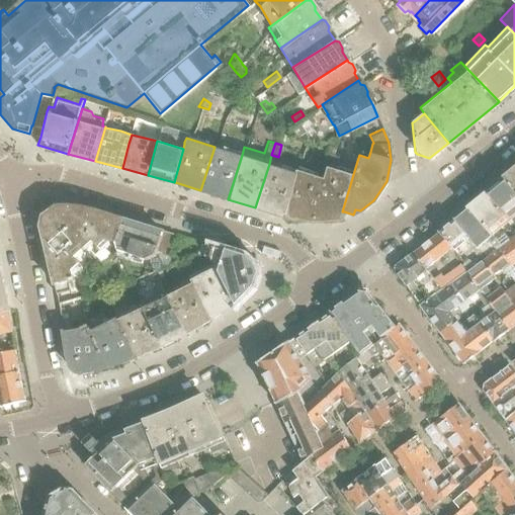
[(342,211),(357,161),(340,155),(342,151),(333,148),(334,146),(328,144),(324,155),(330,157),(326,165),(323,177),(309,221),(313,221),(343,218),(344,211),(342,211)]
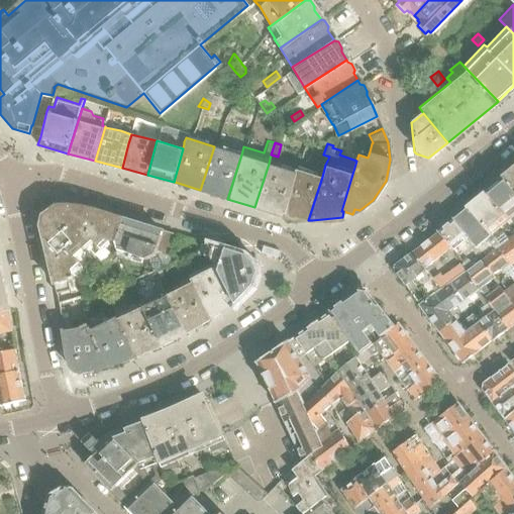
[(200,190),(227,199),(241,155),(214,146),(200,190)]
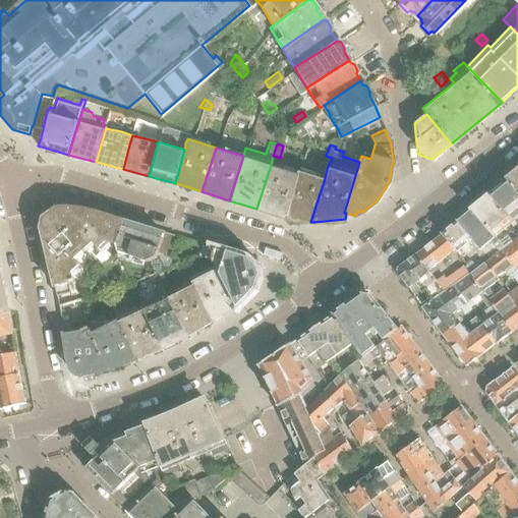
[(256,209),(282,217),(296,173),(271,165),(256,209)]
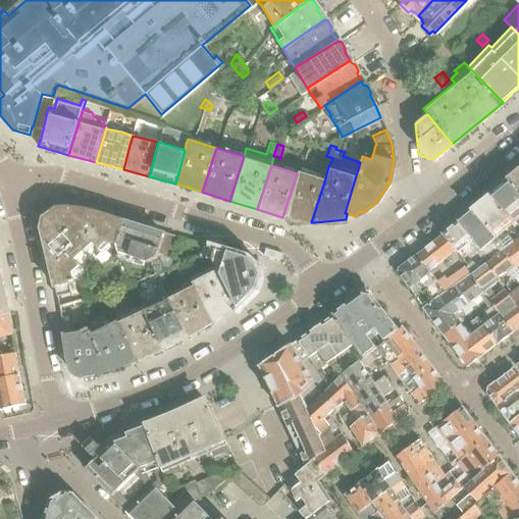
[(518,167),(507,178),(518,193),(518,167)]
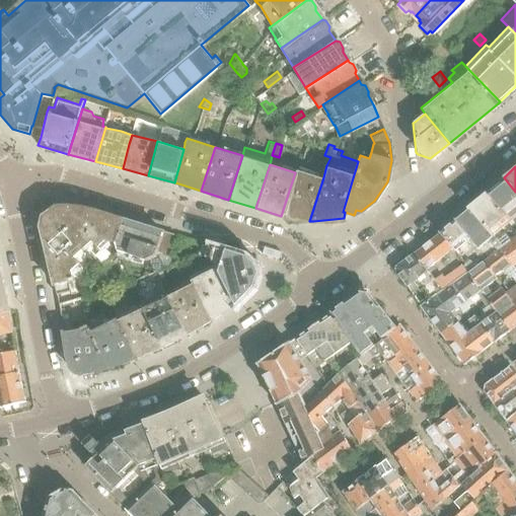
[(309,221),(323,177),(296,169),(295,172),(281,216),(284,217),(309,221)]
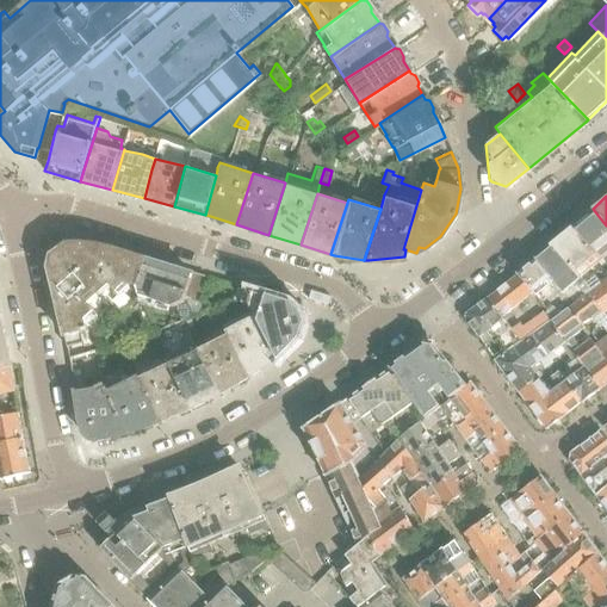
[(606,225),(593,209),(551,242),(580,278),(587,287),(592,285),(596,280),(589,272),(606,256),(606,225)]
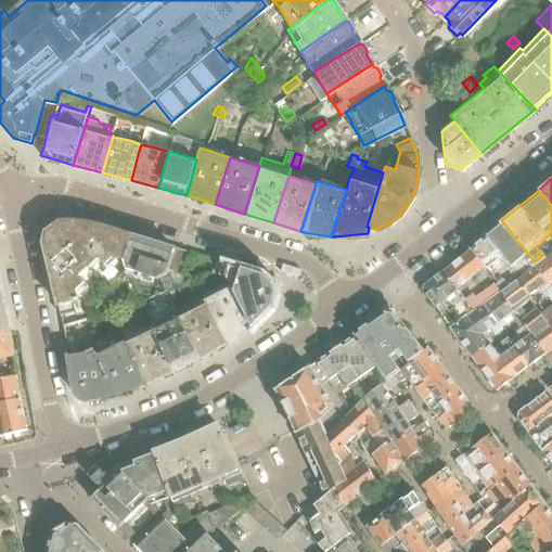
[(123,258),(130,234),(102,226),(86,221),(68,220),(59,220),(51,226),(87,265),(98,256),(103,262),(112,255),(123,258)]
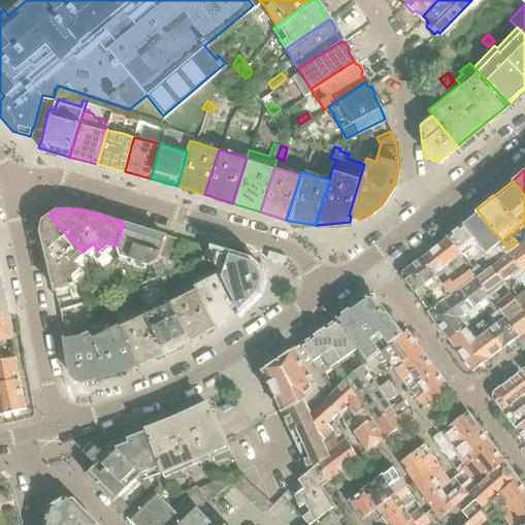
[(501,240),(477,209),(461,223),(476,240),(486,254),(487,253),(501,240)]
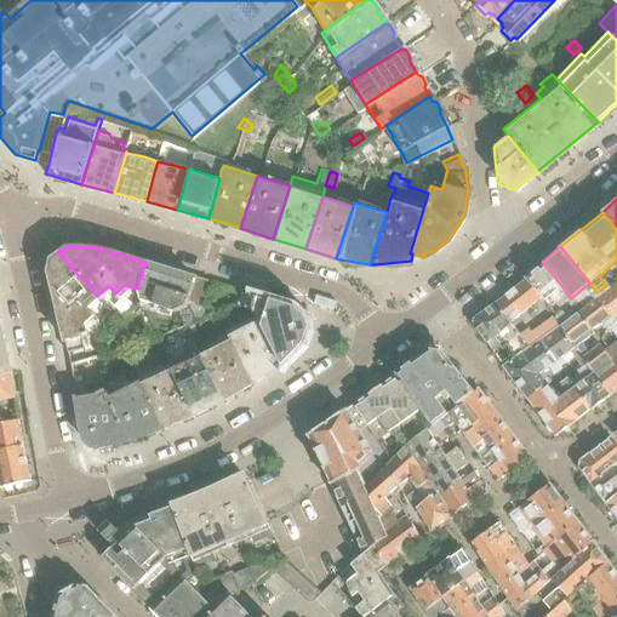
[(97,296),(57,252),(50,257),(46,270),(63,338),(68,360),(85,355),(83,346),(80,335),(86,332),(84,321),(93,313),(86,306),(97,296)]
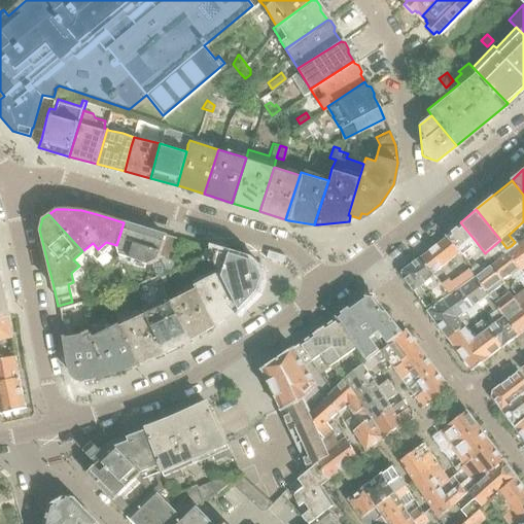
[(124,222),(116,245),(117,252),(147,263),(148,262),(153,273),(154,273),(155,274),(163,271),(156,257),(158,254),(170,258),(176,239),(124,222)]
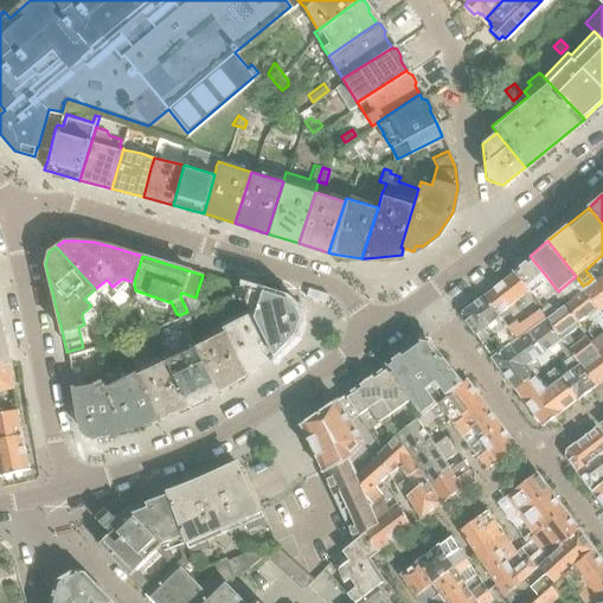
[(530,290),(546,276),(530,256),(512,269),(527,288),(530,290)]
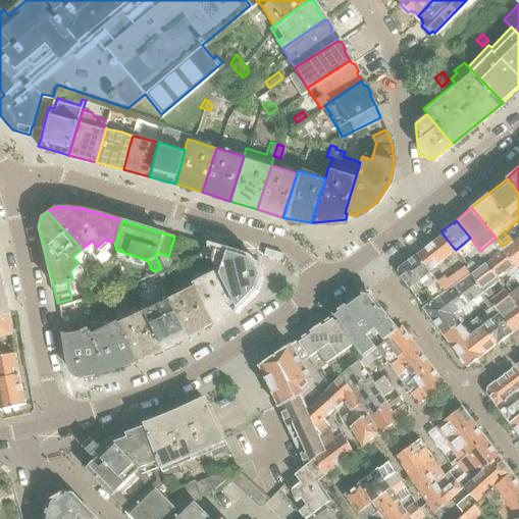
[(427,268),(454,248),(440,231),(415,252),(427,268)]
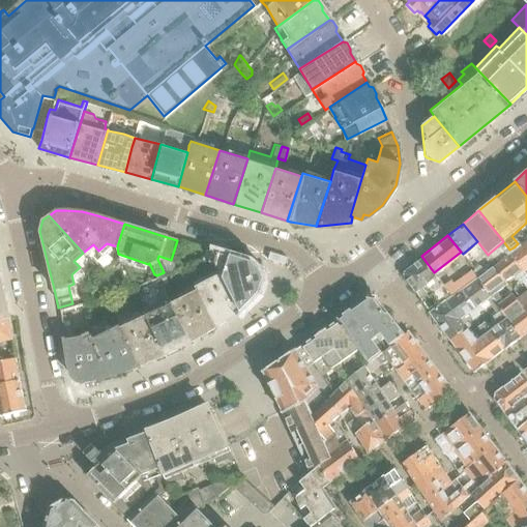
[(508,251),(522,268),(526,264),(526,242),(524,239),(518,243),(514,247),(509,250),(508,251)]
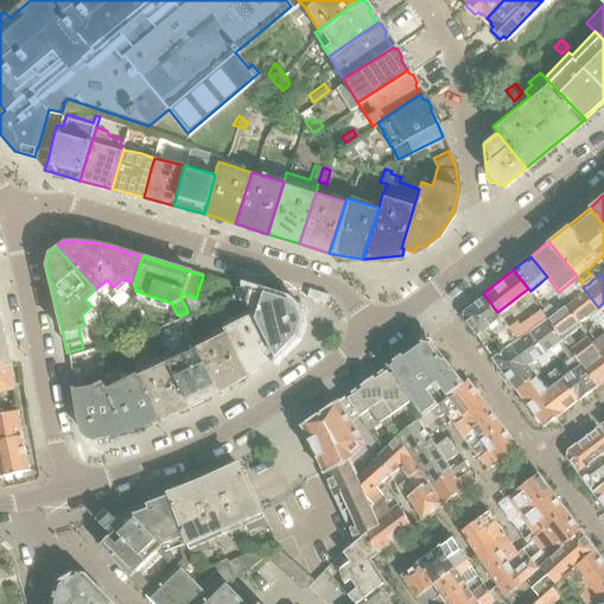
[(249,312),(273,355),(284,344),(293,334),(298,322),(297,315),(293,310),(286,302),(281,299),(234,285),(230,294),(243,298),(249,312)]
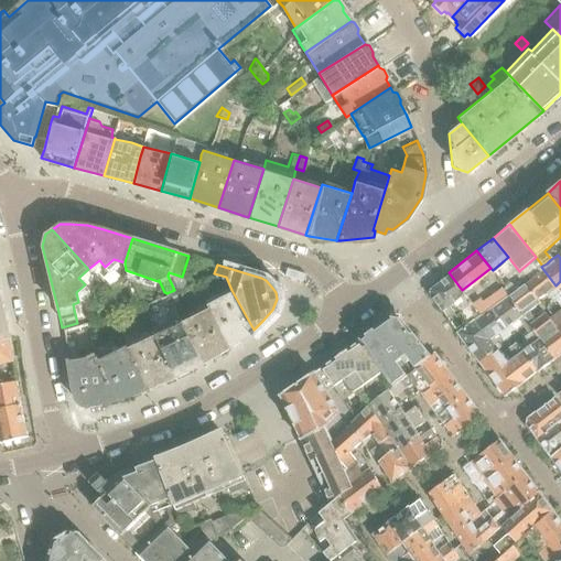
[(560,292),(556,286),(541,267),(524,281),(535,297),(543,289),(551,299),(553,297),(560,292)]
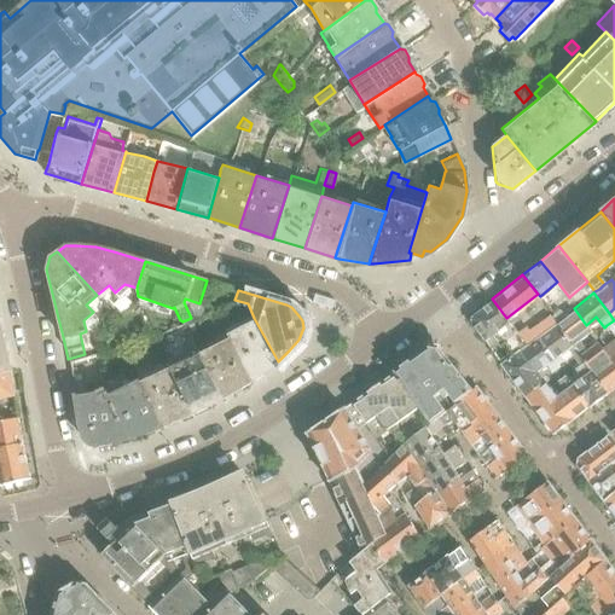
[(499,364),(520,348),(523,346),(526,343),(516,330),(506,318),(492,299),(491,300),(470,314),(469,315),(469,319),(469,321),(482,338),(491,334),(498,342),(503,340),(509,348),(495,358),(499,364)]
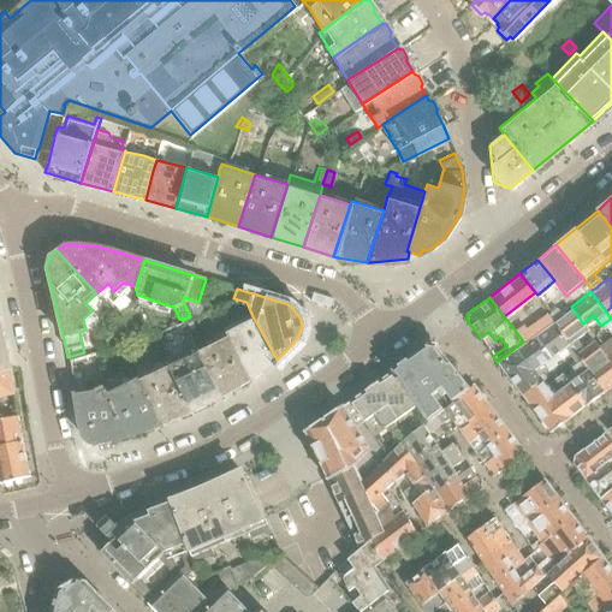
[(554,306),(547,312),(548,312),(554,320),(562,315),(554,306)]
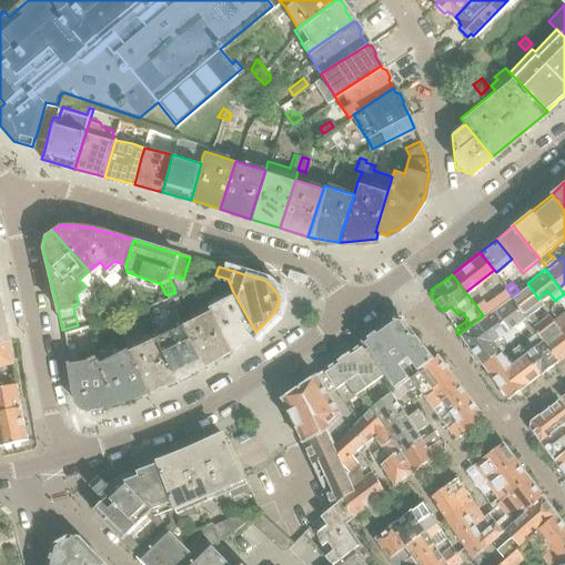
[(512,295),(510,298),(526,322),(534,316),(531,312),(542,303),(538,299),(527,283),(518,291),(512,295)]
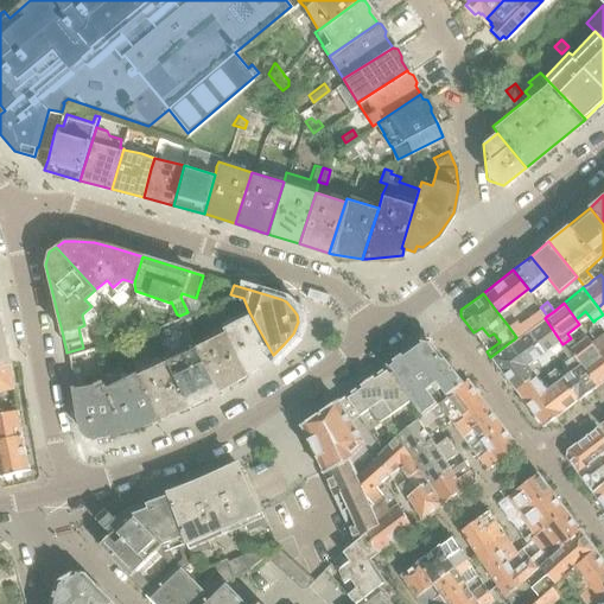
[(514,319),(507,324),(516,337),(527,329),(544,317),(545,318),(547,316),(541,307),(538,310),(536,309),(516,323),(514,319)]
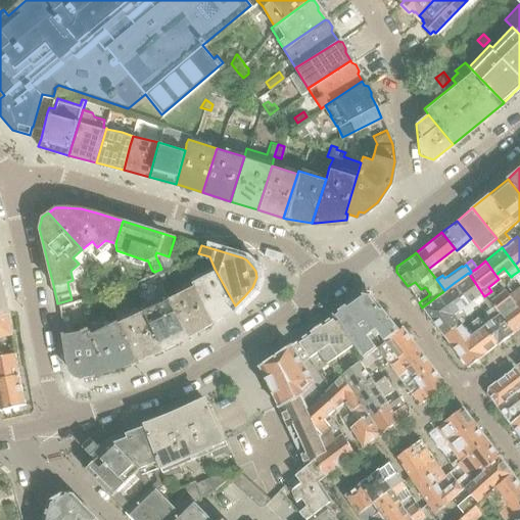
[(235,305),(215,269),(191,281),(193,284),(211,322),(224,314),(235,305)]
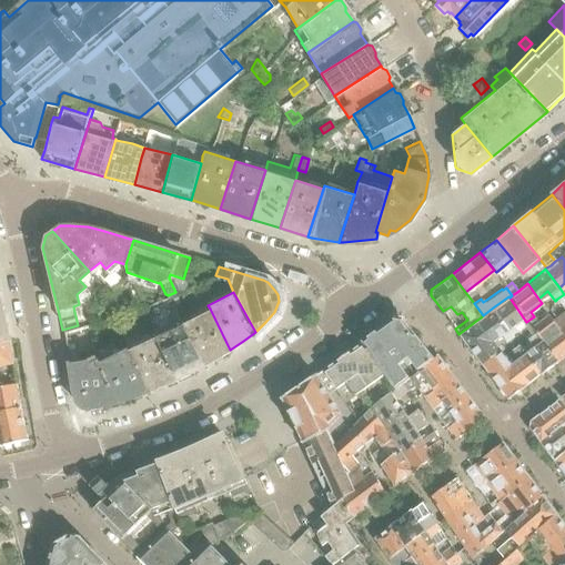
[(564,295),(564,294),(557,299),(564,308),(553,315),(564,332),(564,295)]
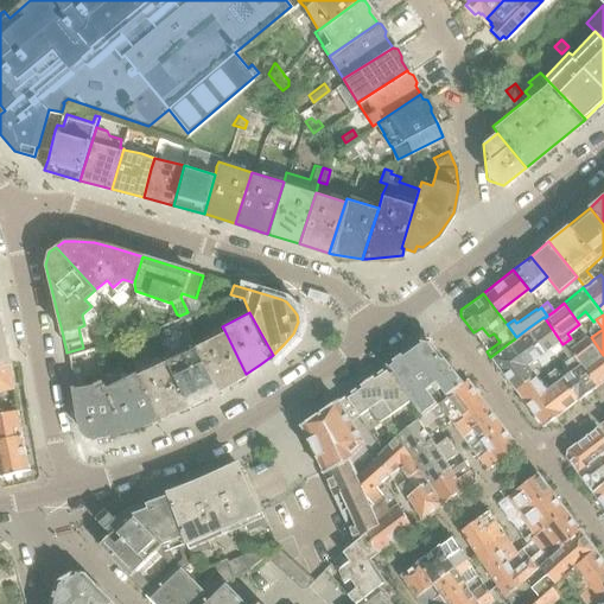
[(545,318),(544,317),(527,329),(546,355),(551,351),(552,351),(559,347),(563,344),(545,318)]
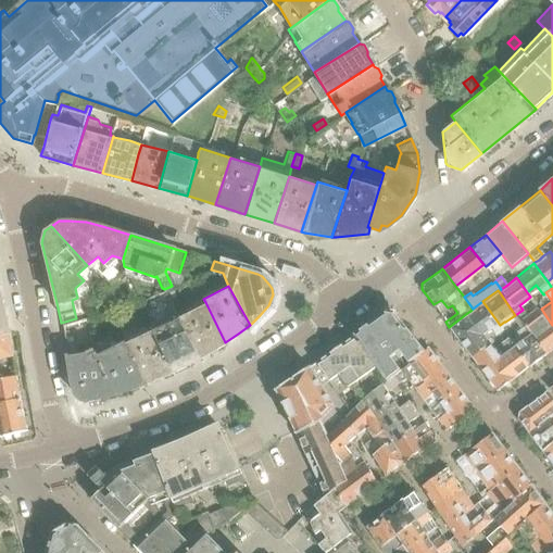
[(0,334),(8,332),(9,331),(1,299),(0,294),(0,334)]
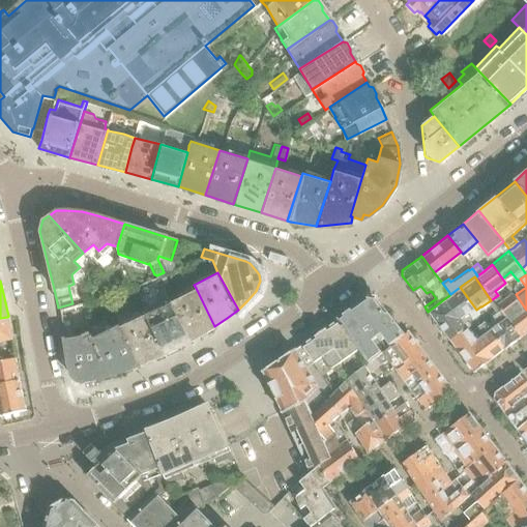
[(478,312),(476,310),(460,287),(450,294),(448,296),(445,298),(460,317),(467,312),(470,317),(478,312)]
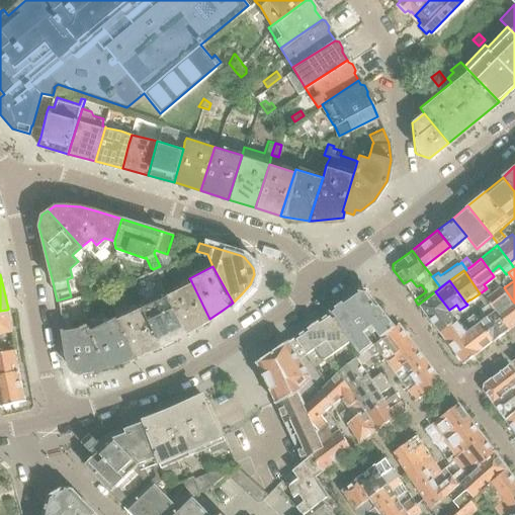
[(185,333),(209,319),(191,281),(167,293),(185,333)]
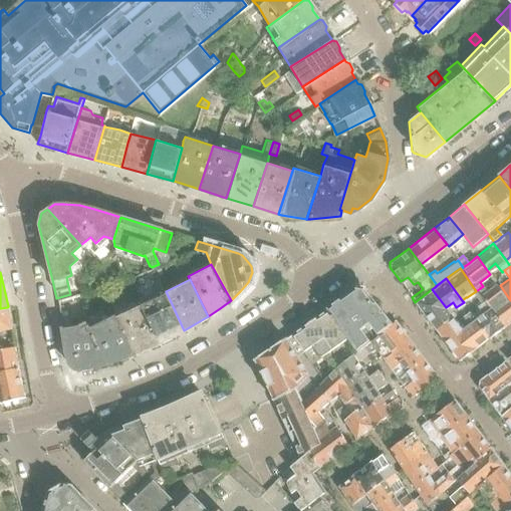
[(483,286),(476,291),(489,308),(504,298),(493,283),(485,289),(483,286)]
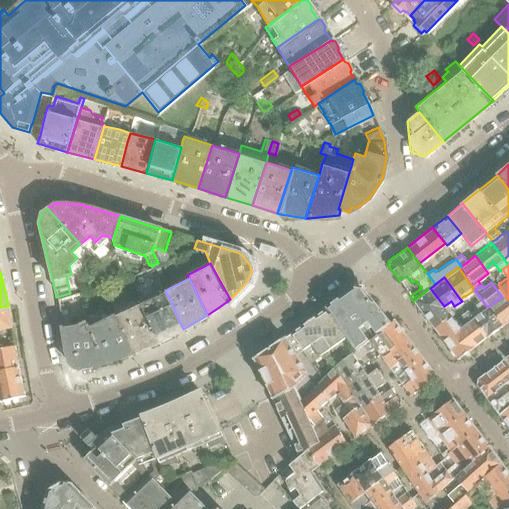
[(354,348),(362,342),(388,322),(361,288),(353,287),(324,307),(345,335),(354,348)]
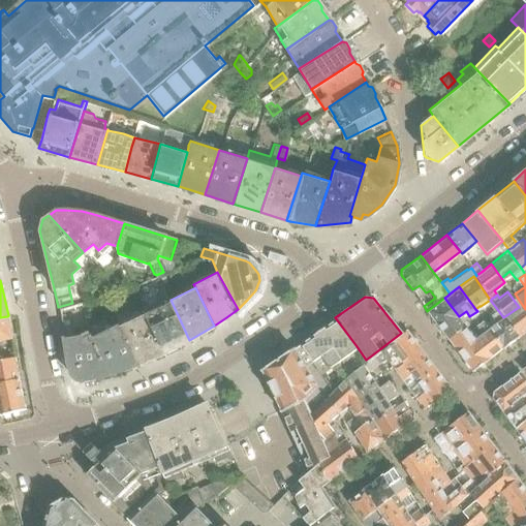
[(463,321),(459,316),(444,298),(427,311),(447,338),(465,325),(467,322),(465,319),(463,321)]
